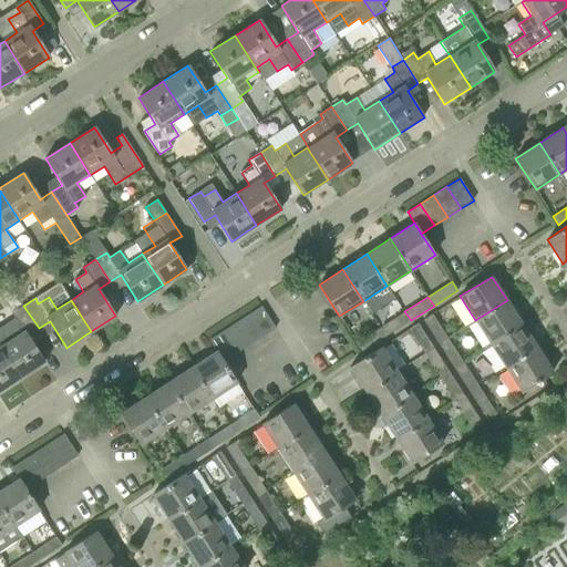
[(491,344),(522,323),(507,300),(475,320),(491,344)]
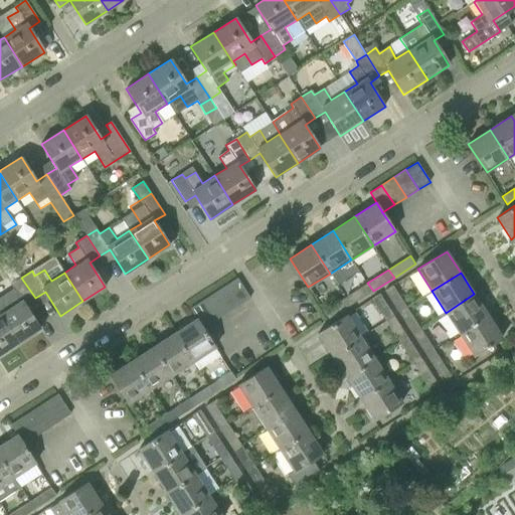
[(0,315),(18,343),(40,329),(25,305),(35,298),(21,278),(11,285),(14,289),(4,295),(11,307),(1,314),(0,312),(0,315)]
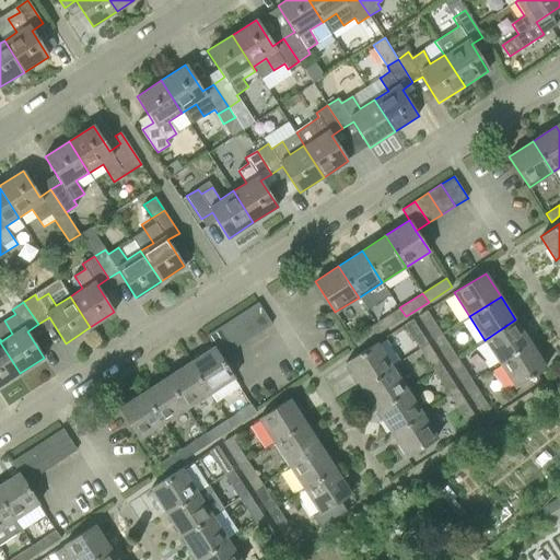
[(259,333),(272,324),(258,303),(245,311),(259,333)]
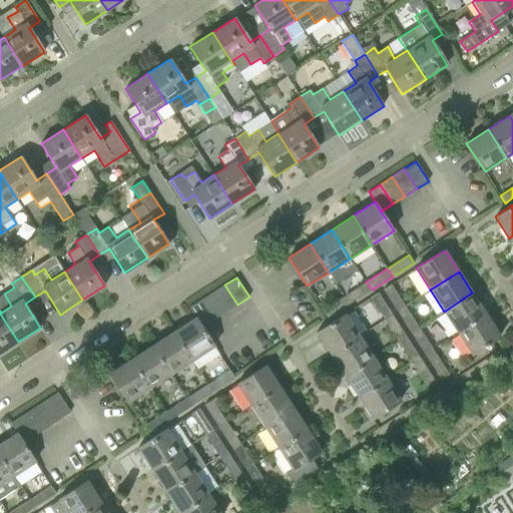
[(345,296),(350,304),(372,290),(366,282),(345,296)]
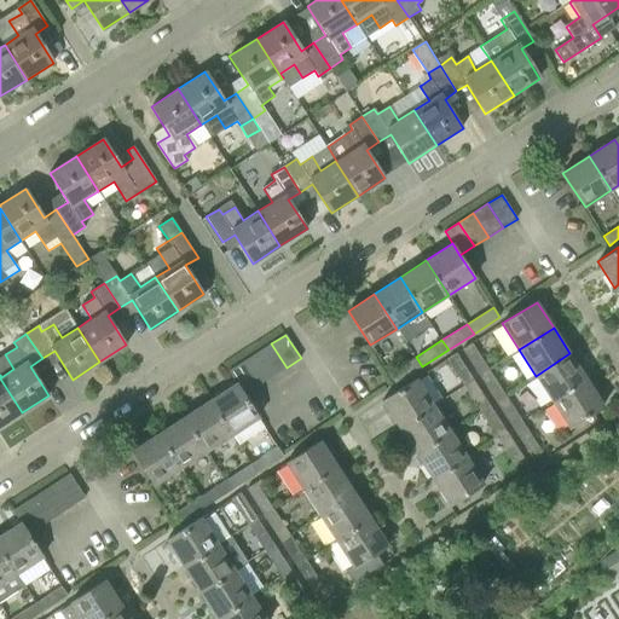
[(272,376),(287,368),(271,343),(256,353),(272,376)]
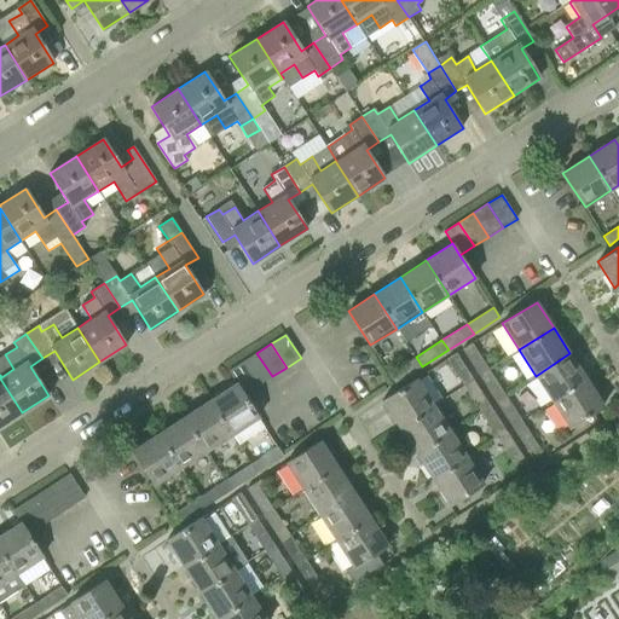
[(479,375),(489,369),(472,343),(462,350),(479,375)]
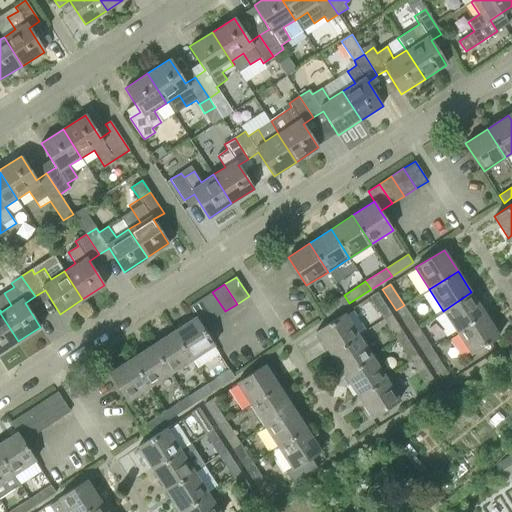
[(213,319),(225,311),(212,292),(200,299),(213,319)]
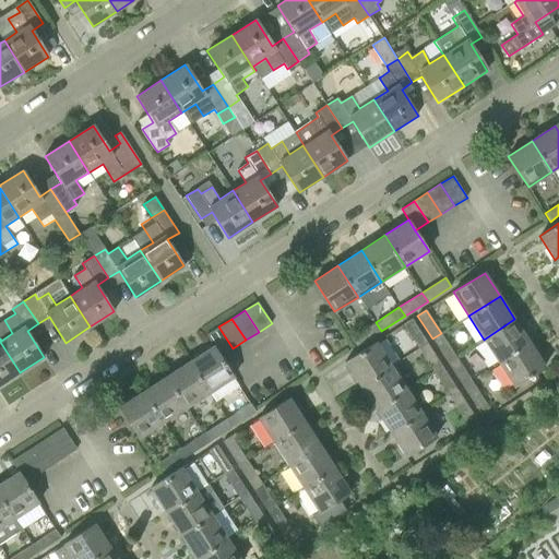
[(418,347),(427,342),(413,319),(404,324),(418,347)]
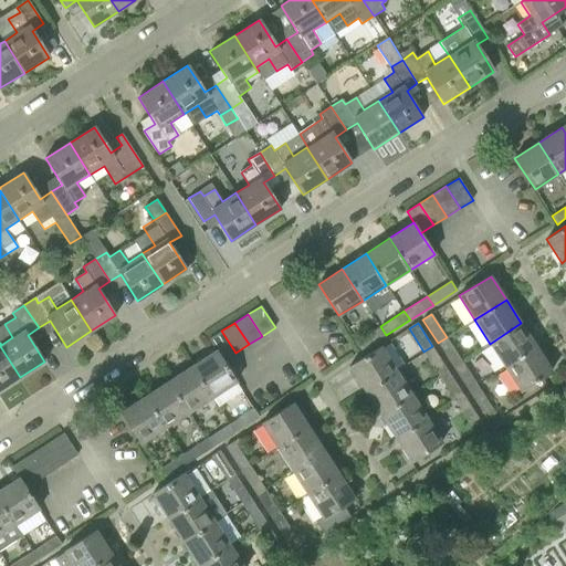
[(505,367),(537,347),(536,345),(541,343),(534,333),(530,336),(521,323),(490,344),(505,367)]
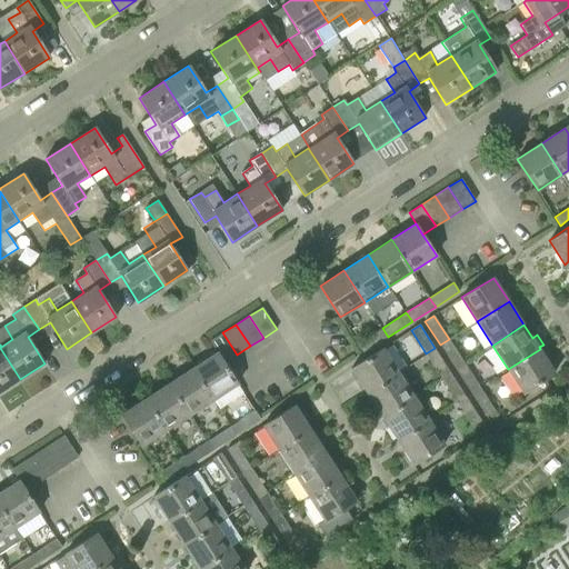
[(358,343),(363,352),(388,337),(382,328),(358,343)]
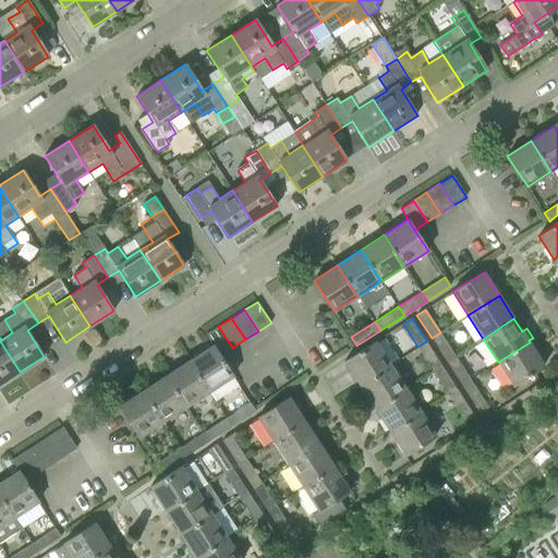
[(219,356),(232,348),(218,326),(206,335),(213,346),(219,356)]
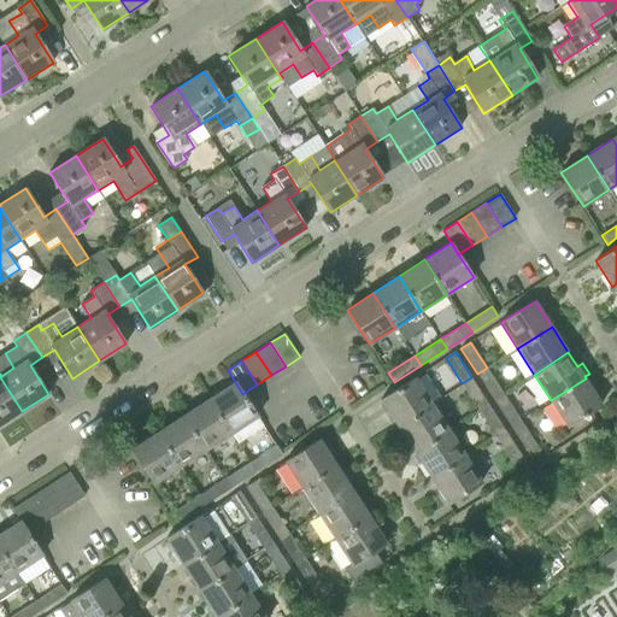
[(494,400),(504,394),(487,368),(477,374),(494,400)]
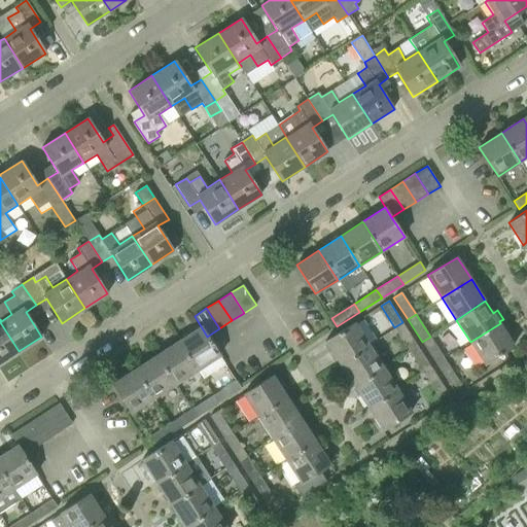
[(0,362),(19,351),(0,322),(0,362)]
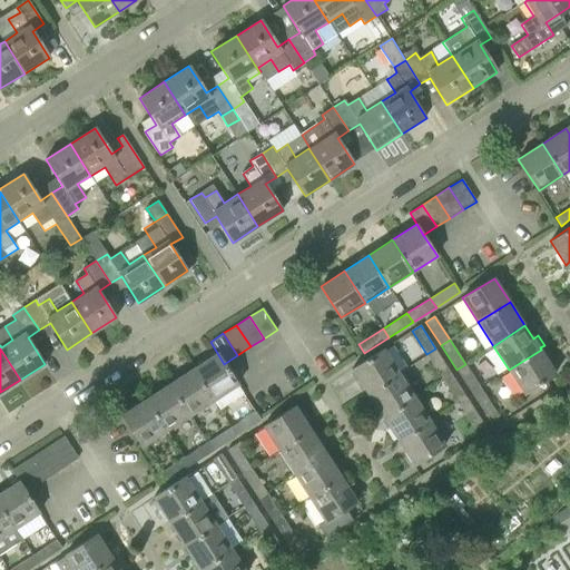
[(367,393),(399,373),(384,349),(352,370),(367,393)]
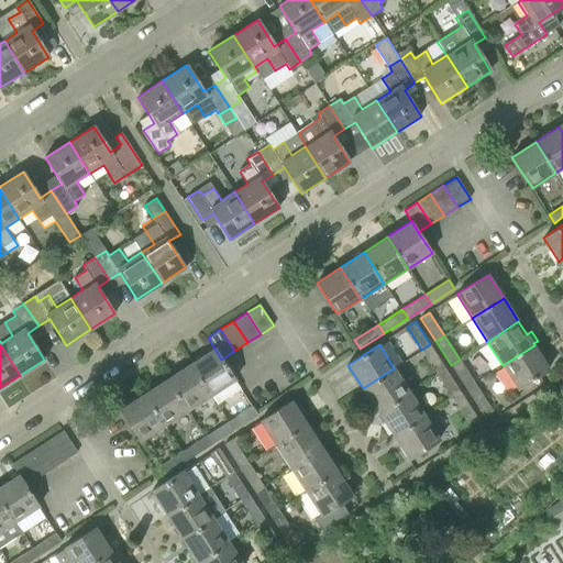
[(437,373),(445,367),(430,344),(421,350),(437,373)]
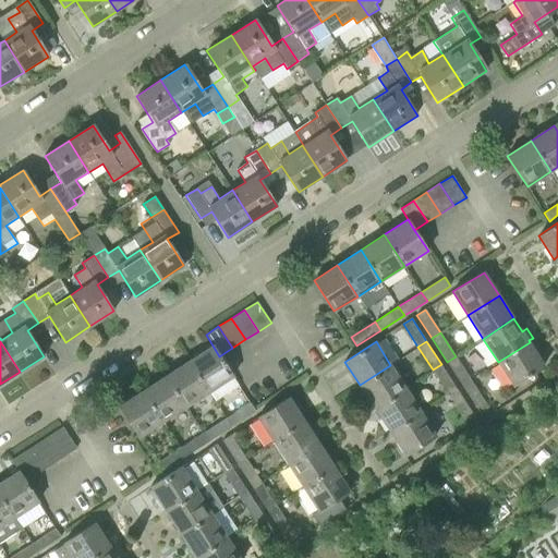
[(513,386),(533,373),(544,365),(530,342),(498,362),(513,386)]
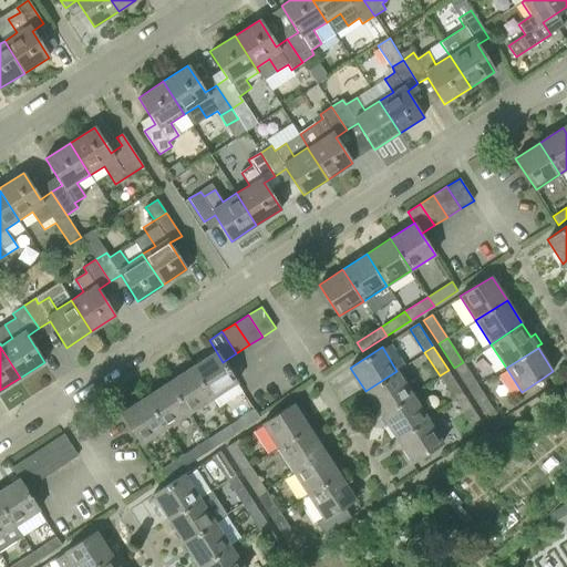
[(193,367),(214,398),(236,383),(223,362),(216,351),(193,367)]
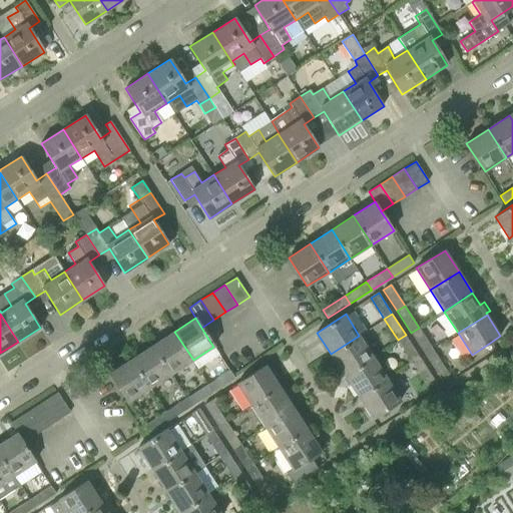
[(424,353),(432,348),(419,328),(411,333),(424,353)]
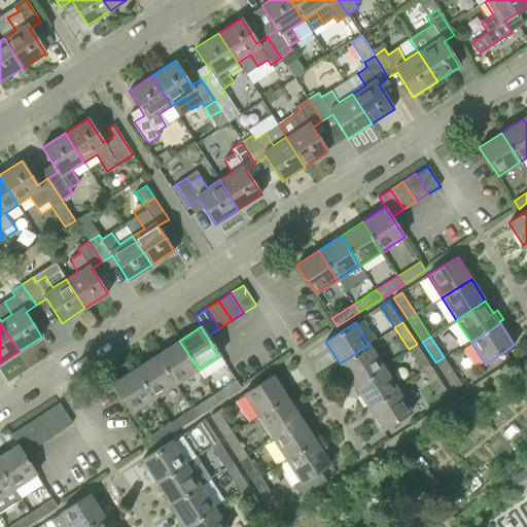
[(176,384),(199,370),(179,341),(157,355),(176,384)]
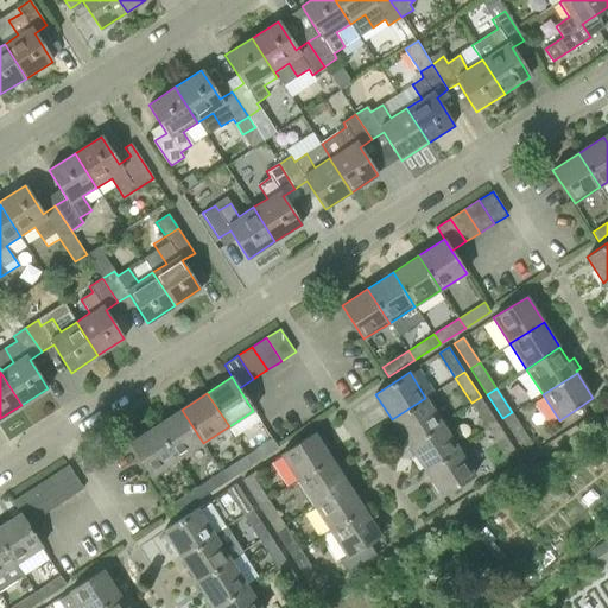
[(488,429),(498,423),(481,397),(472,403),(488,429)]
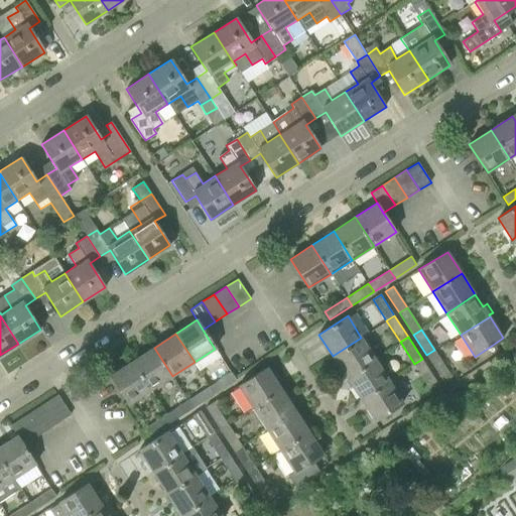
[(347,378),(375,359),(361,338),(333,356),(347,378)]
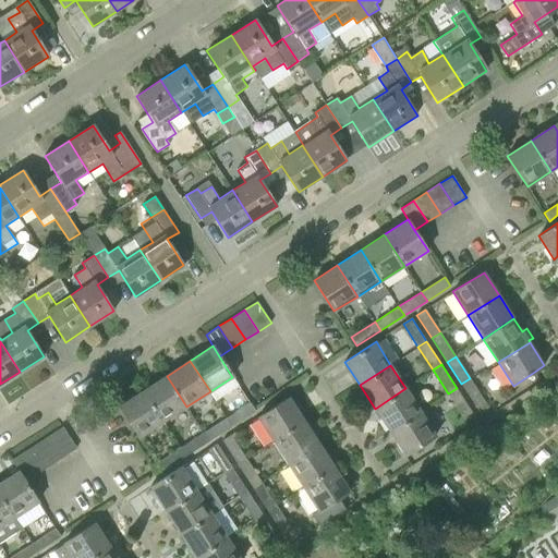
[(162,422),(186,407),(167,376),(143,391),(162,422)]
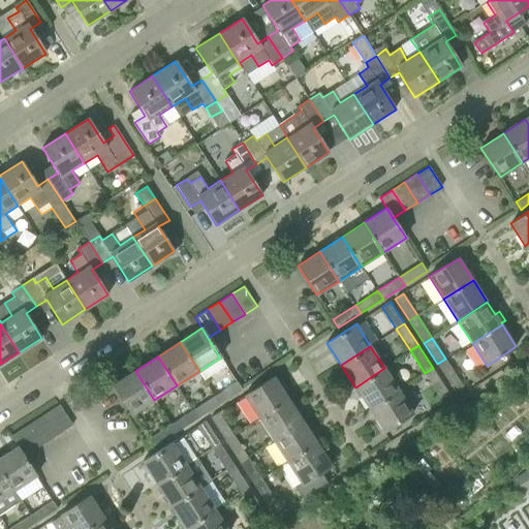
[(453,387),(461,382),(445,359),(437,364),(453,387)]
